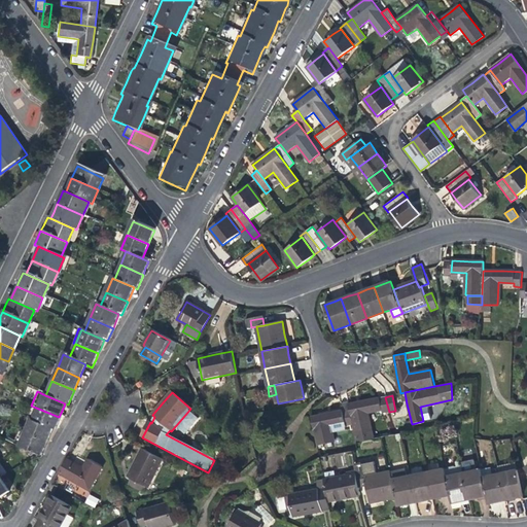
[(366,400),(348,405),(349,410),(352,425),(353,432),(371,429),(366,413),(382,410),(383,414),(389,412),(385,397),(366,400)]
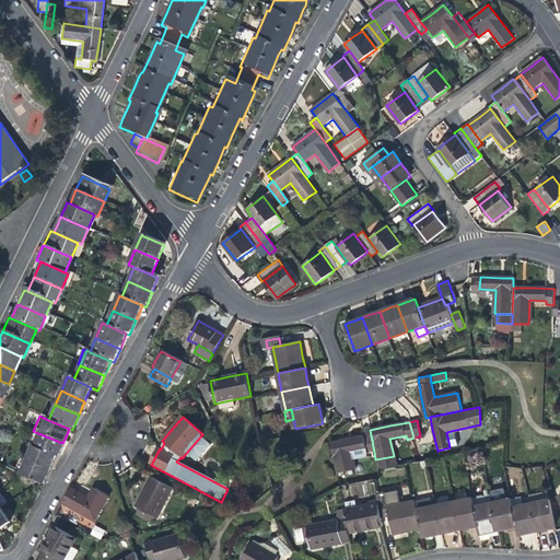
[(38,433),(33,447),(54,456),(56,458),(60,450),(62,443),(38,433)]
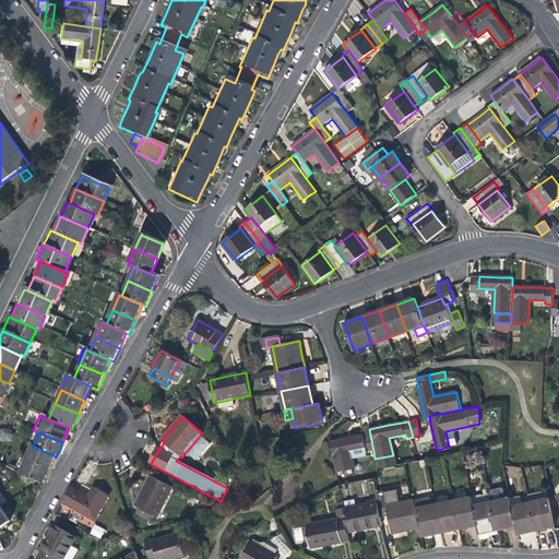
[(373,451),(370,435),(364,436),(366,448),(367,452),(373,451)]
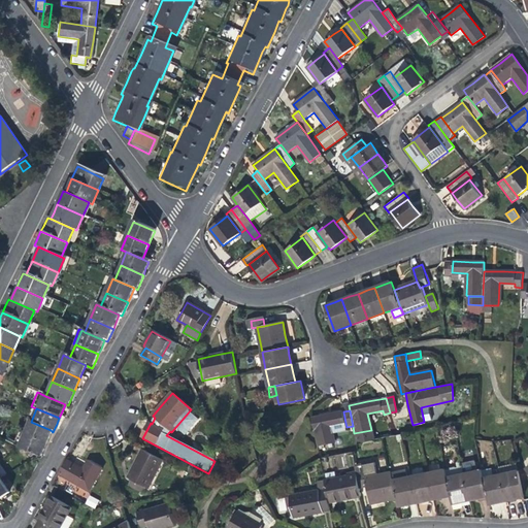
[(331,426),(345,423),(343,411),(324,416),(312,419),(319,446),(334,442),(331,426)]
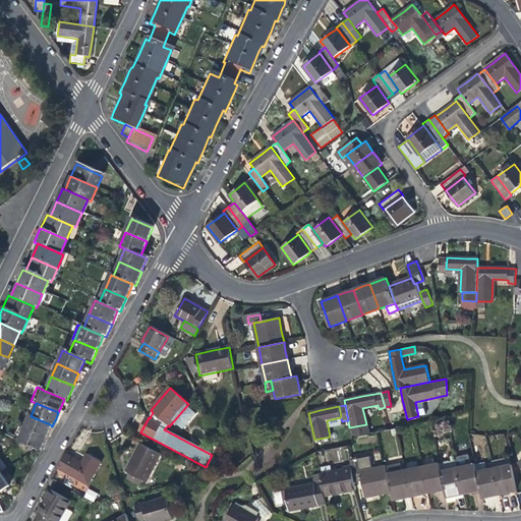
[(27,415),(21,429),(43,439),(46,432),(50,424),(31,416),(27,415)]
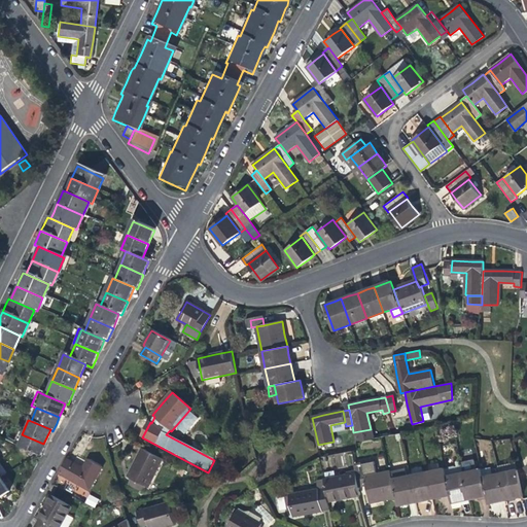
[(373,440),(371,429),(353,432),(355,444),(373,440)]
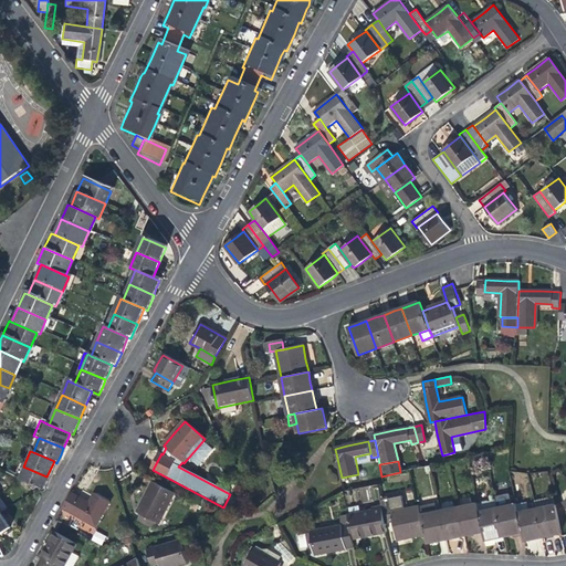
[(44,483),(46,477),(23,467),(17,481),(41,491),(44,483)]
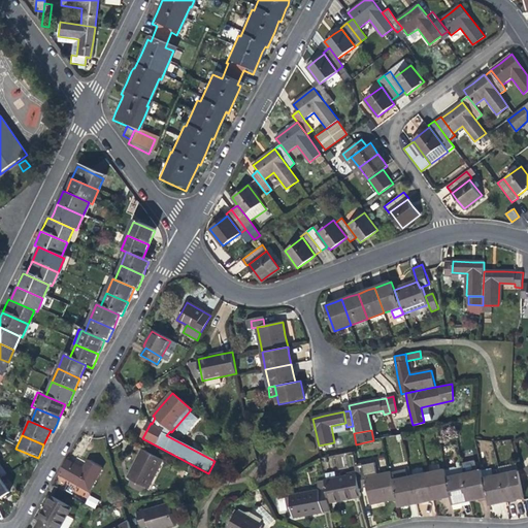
[(163,460),(143,451),(137,463),(129,479),(147,489),(163,460)]
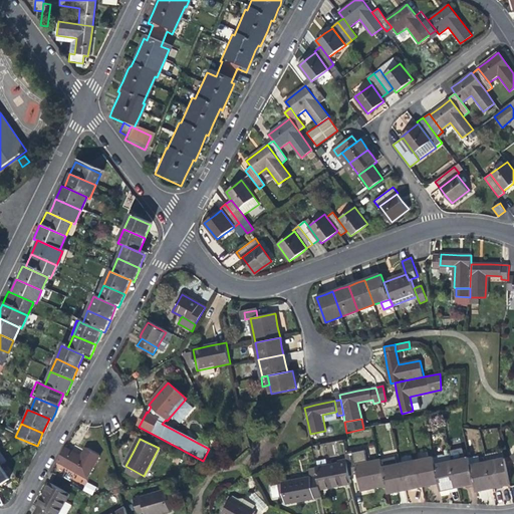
[(65,449),(58,462),(88,479),(100,456),(93,452),(86,448),(81,458),(65,449)]
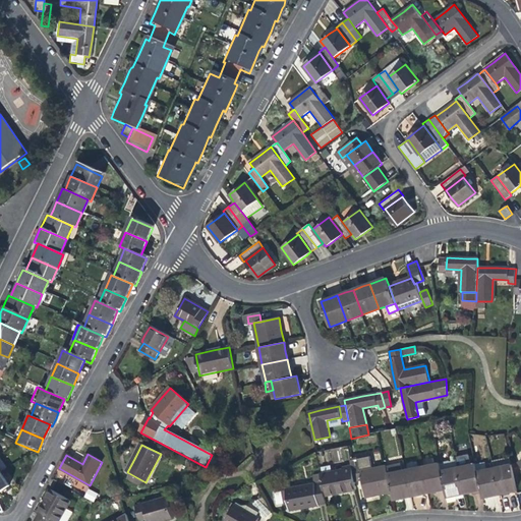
[(350,461),(352,467),(359,466),(360,472),(371,469),(369,457),(350,461)]
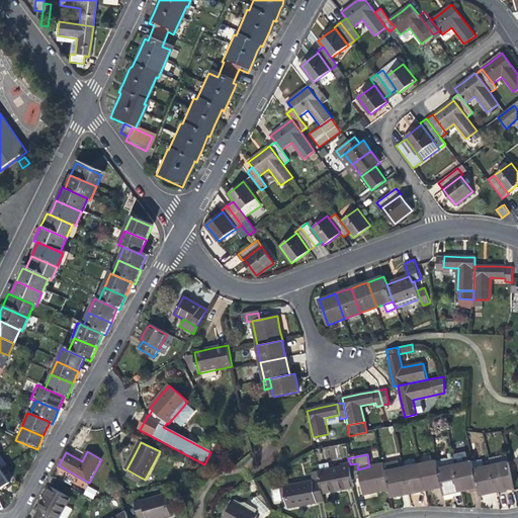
[(443,495),(452,493),(455,492),(460,491),(455,465),(451,466),(450,458),(436,461),(441,487),(443,495)]
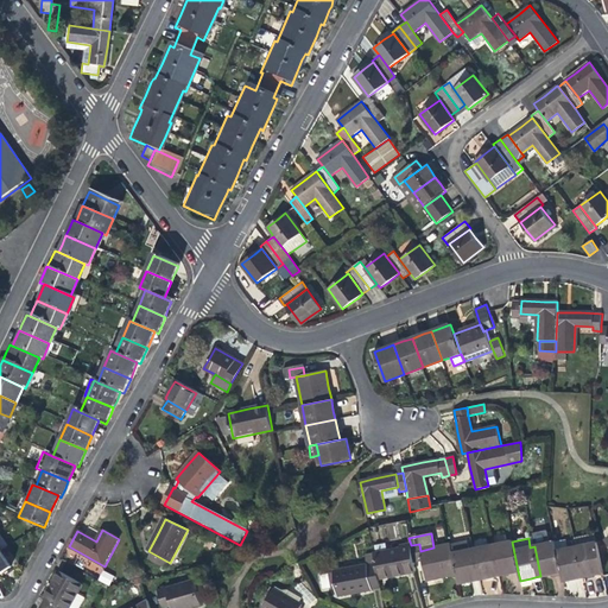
[(512,542),(492,546),(498,575),(510,572),(518,571),(512,542)]
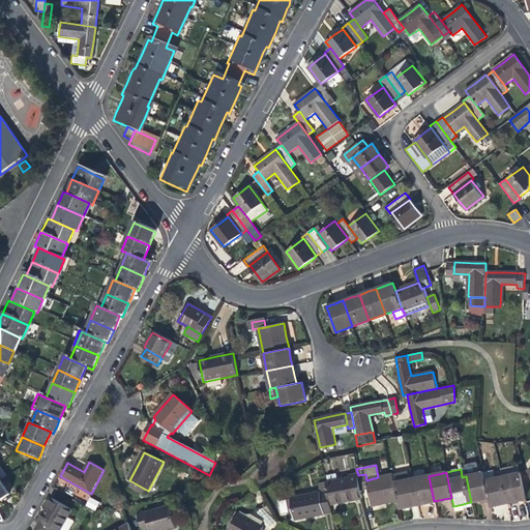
[(483,472),(466,476),(471,502),(480,500),(489,499),(486,480),(483,472)]
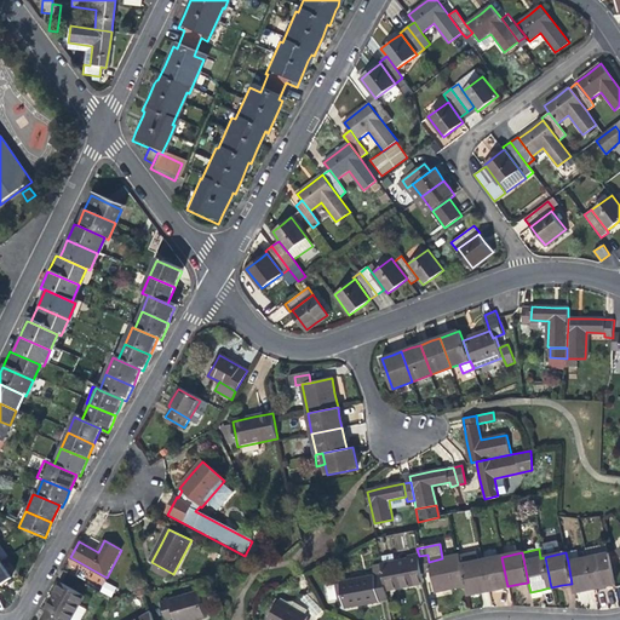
[(477,554),(459,557),(460,564),(478,561),(477,554)]
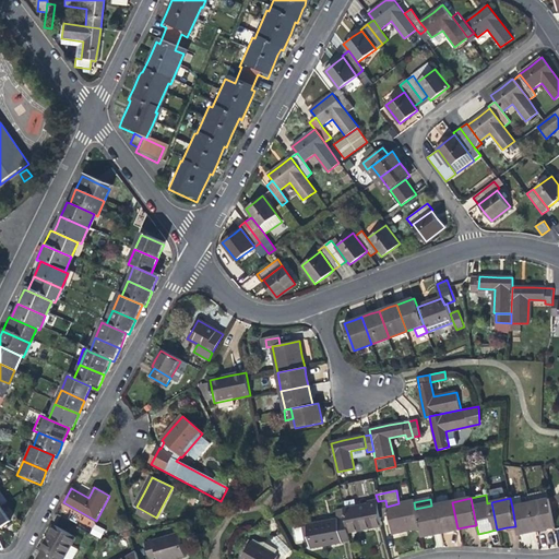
[(548,499),(530,503),(535,530),(546,527),(555,526),(548,499)]
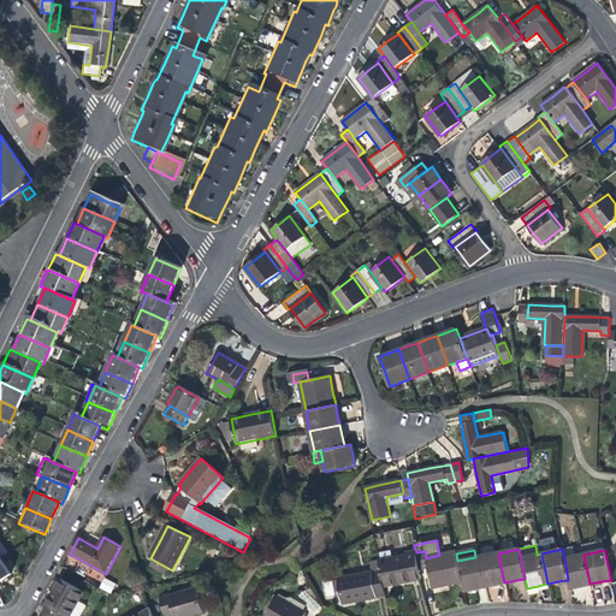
[(420,570),(428,569),(426,558),(425,551),(416,552),(420,570)]
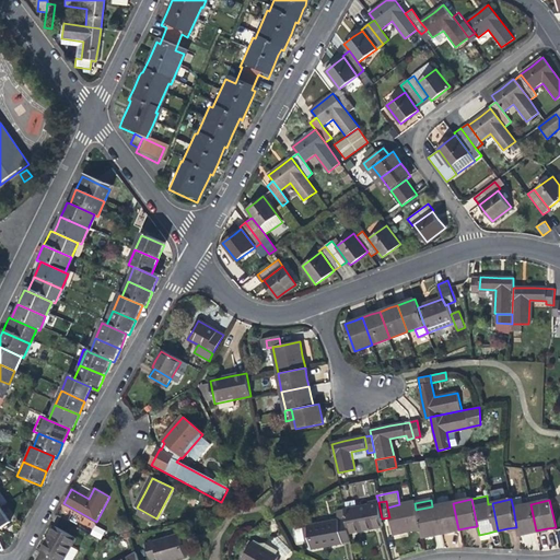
[(383,526),(382,518),(378,502),(342,510),(345,518),(348,533),(366,529),(383,526)]
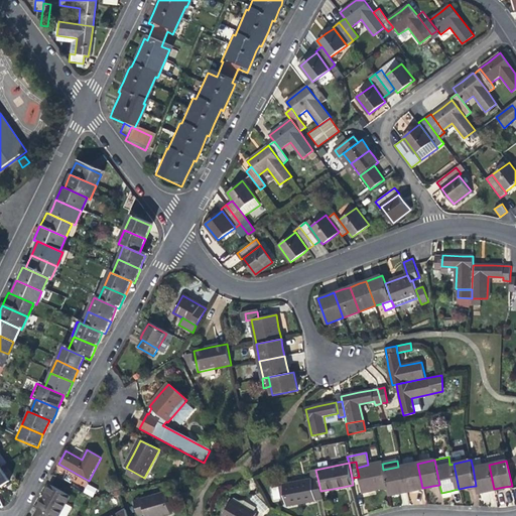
[(368,465),(357,468),(359,477),(362,493),(375,490),(387,488),(383,470),(382,464),(382,463),(368,465)]
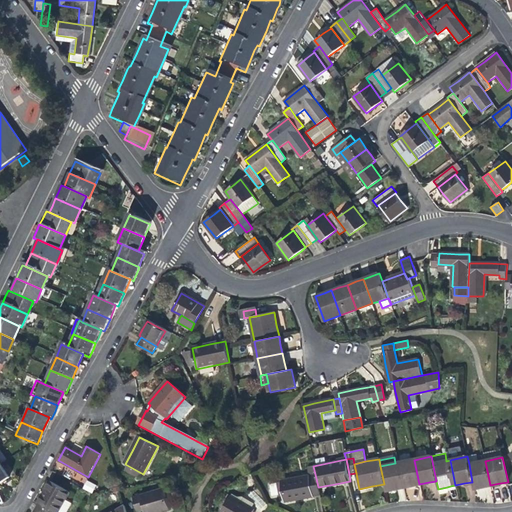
[(414,460),(397,463),(402,488),(410,486),(419,484),(414,460)]
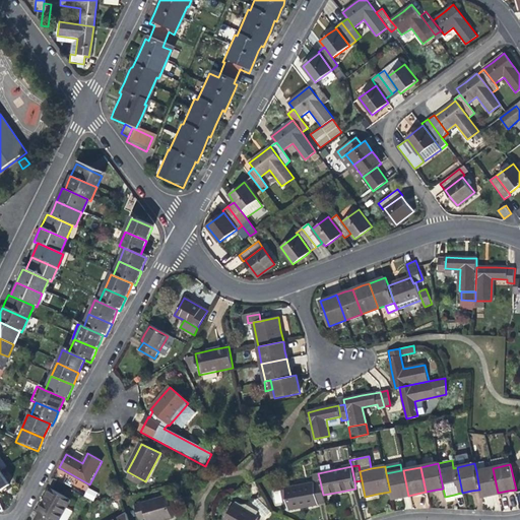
[(493,468),(476,471),(479,490),(481,497),(490,495),(498,493),(493,468)]
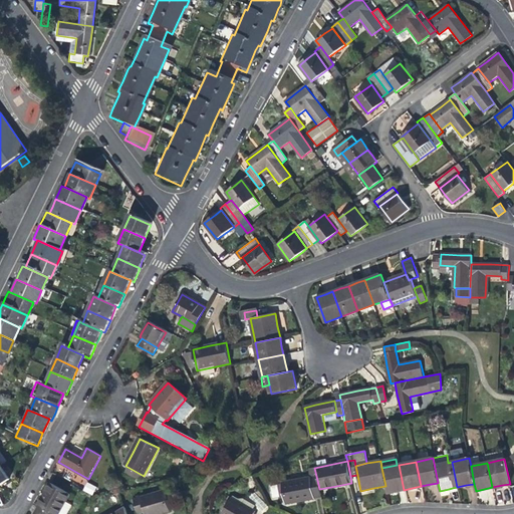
[(0,485),(11,477),(2,465),(0,466),(0,485)]
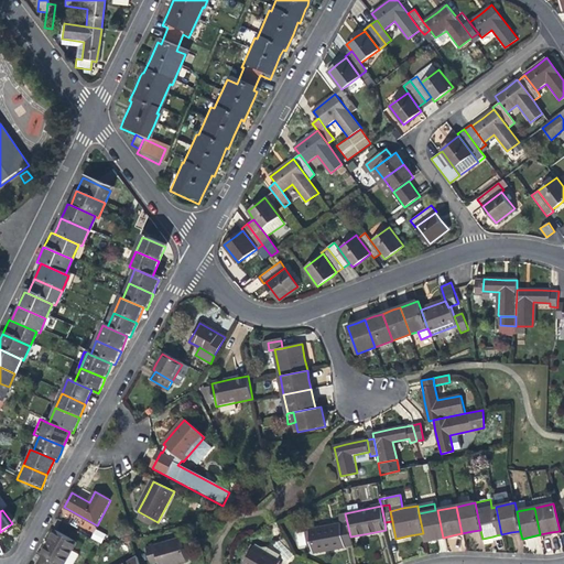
[(435,510),(419,513),(423,533),(424,541),(434,539),(443,538),(437,510),(435,510)]
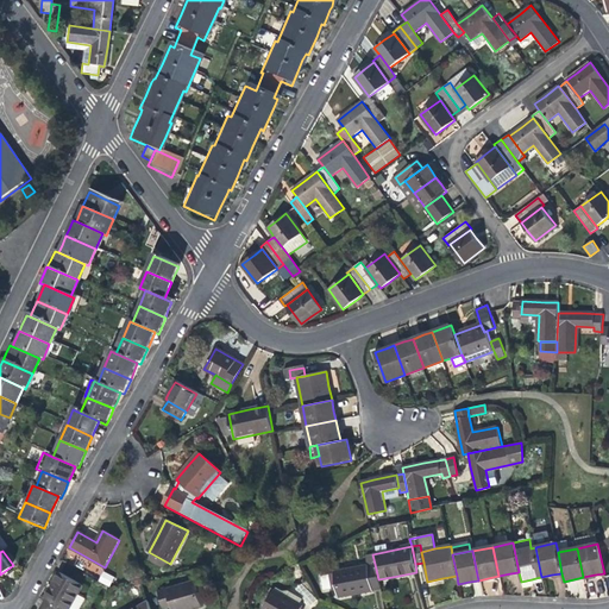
[(375,564),(369,565),(334,572),(334,573),(337,589),(339,596),(359,592),(380,588),(378,579),(375,564)]
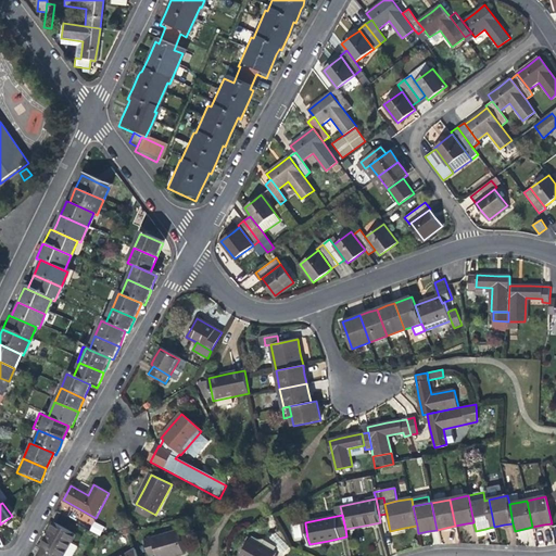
[(93,521),(89,531),(100,535),(104,527),(93,521)]
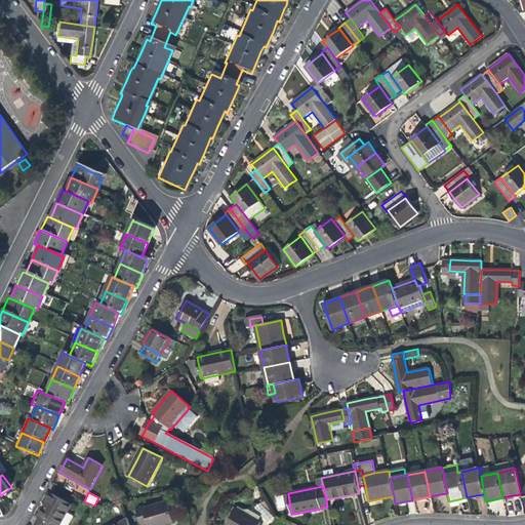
[(45,508),(39,519),(50,524),(58,524),(71,503),(52,494),(45,508)]
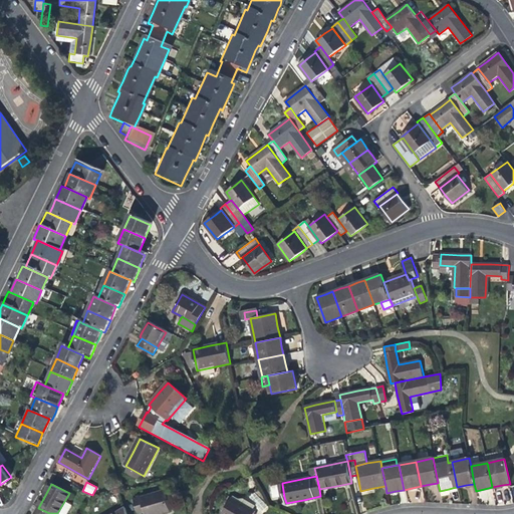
[(450,493),(449,489),(440,491),(442,498),(448,497),(450,493)]
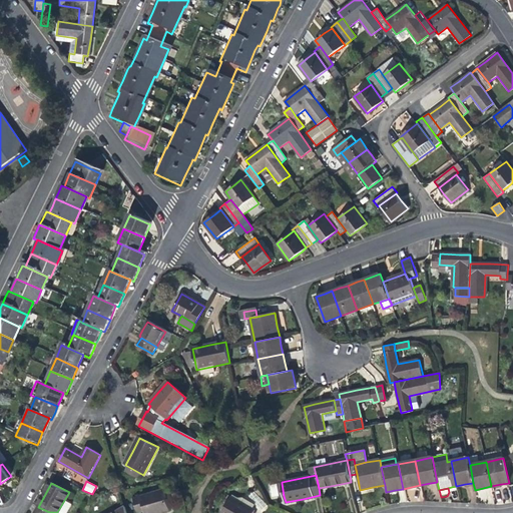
[(258,490),(249,494),(258,509),(266,505),(258,490)]
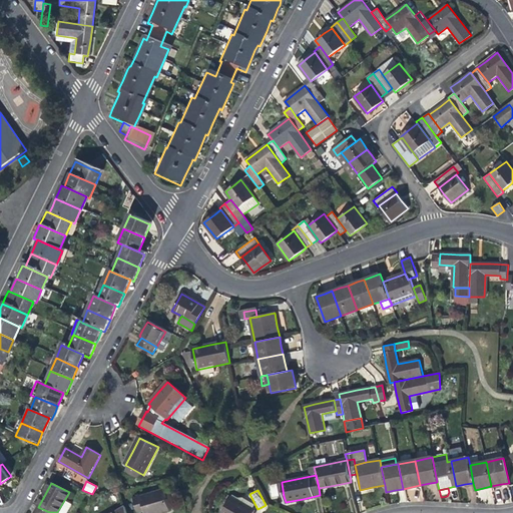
[(142,496),(146,511),(146,512),(157,512),(158,512),(167,510),(161,491),(142,496)]
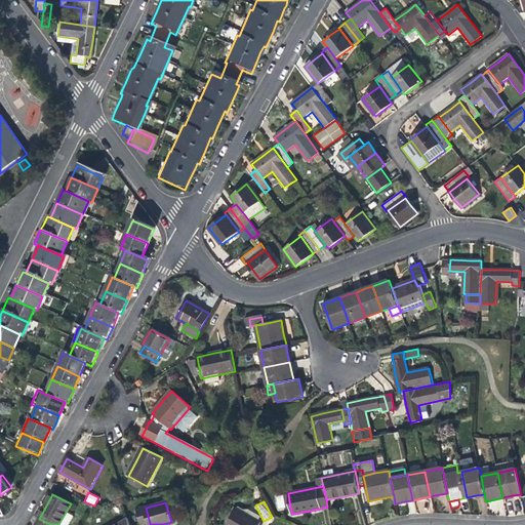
[(140,524),(150,523),(146,508),(136,511),(140,524)]
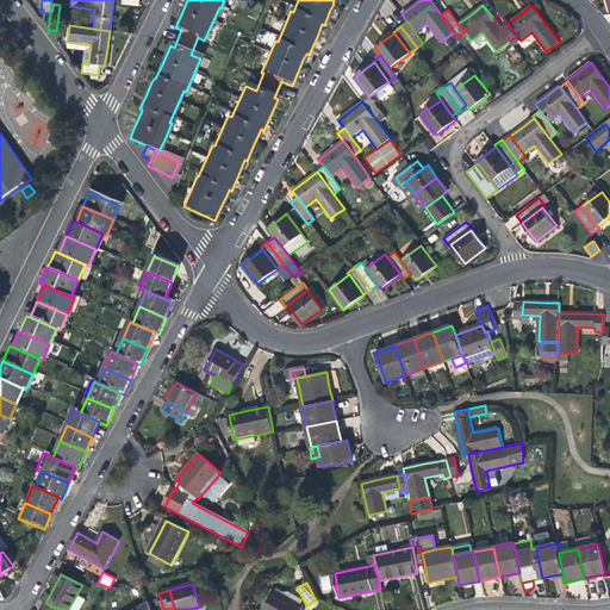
[(275,590),(262,609),(300,609),(303,608),(275,590)]
